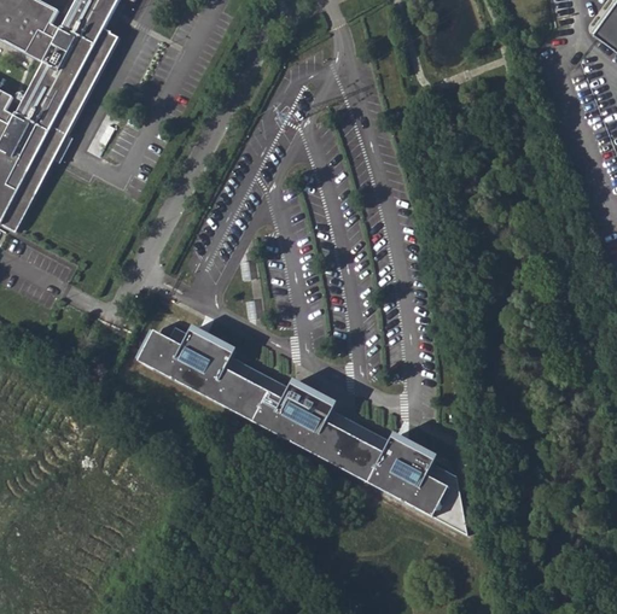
[(0,226),(15,233),(117,37),(102,29),(105,24),(116,4),(118,0),(126,0),(128,0),(131,1),(131,0),(75,0),(60,29),(50,23),(57,10),(39,0),(0,0),(0,41),(31,58),(34,53),(45,59),(42,63),(15,116),(4,110),(11,97),(0,91),(0,226)]
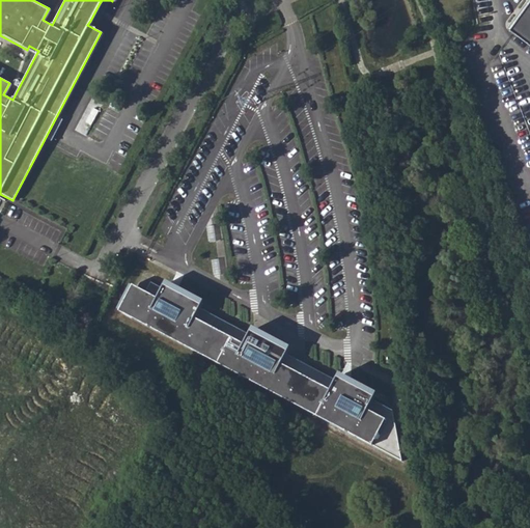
[(526,0),(506,29),(529,46),(529,0),(526,0)]
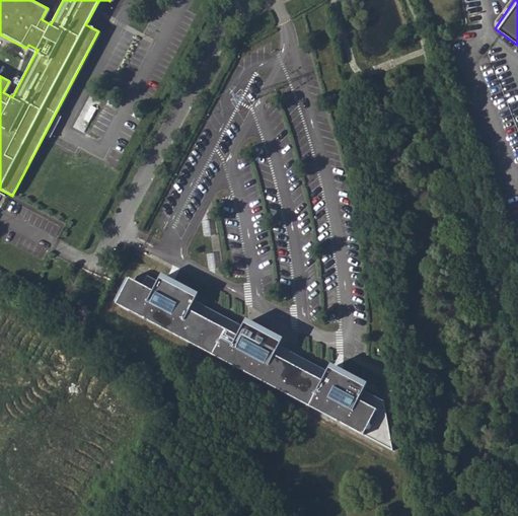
[(104,6),(97,3),(88,20),(94,24),(104,6)]
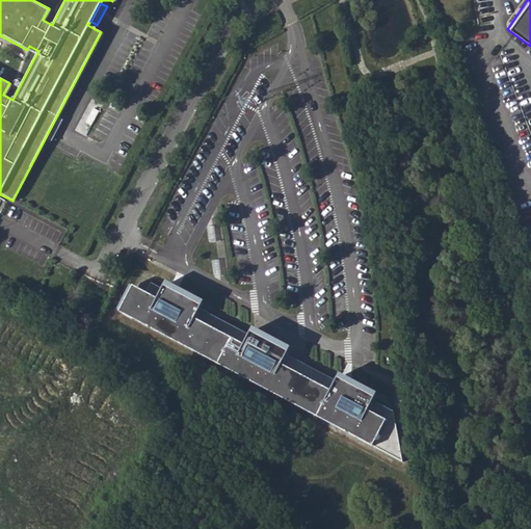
[(144,289),(131,315),(402,458),(393,407),(374,397),(336,377),(287,351),(249,332),(200,306),(162,286),(150,279),(144,289)]
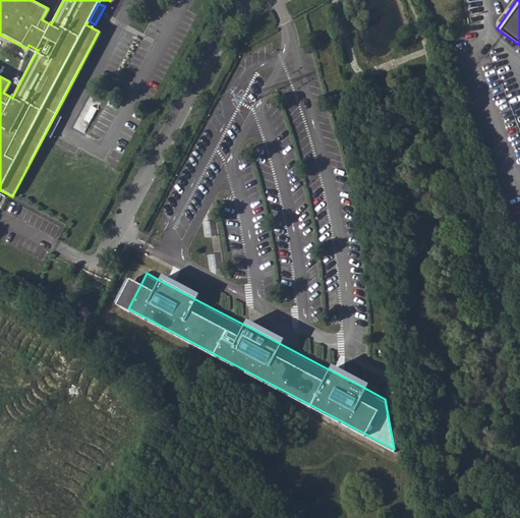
[(198,294),(161,275),(159,280),(195,299),(198,294)]
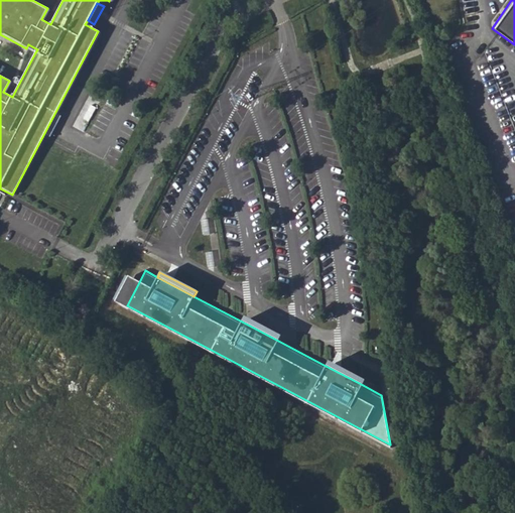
[(140,280),(128,273),(115,299),(127,305),(140,280)]
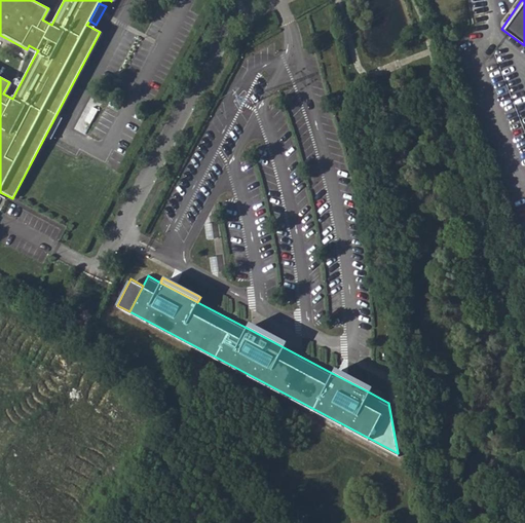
[(287,342),(249,323),(247,328),(284,347),(287,342)]
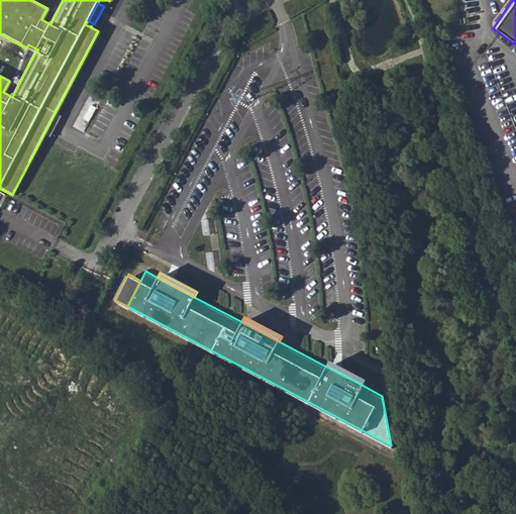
[(329,362),(326,367),(364,386),(366,382),(329,362)]
